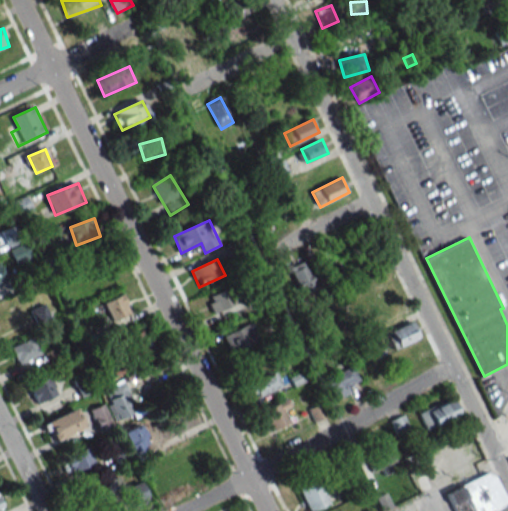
[(291,268),(306,297),(320,290),(305,261),(291,268)]
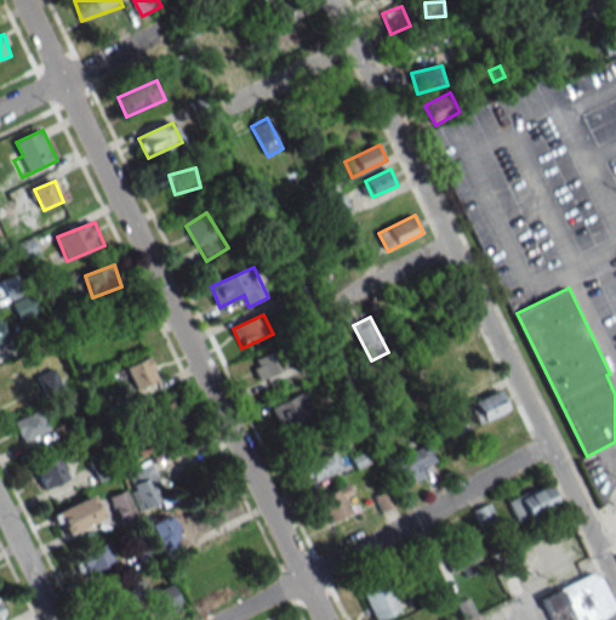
[(0,345),(11,342),(4,320),(0,322),(0,345)]
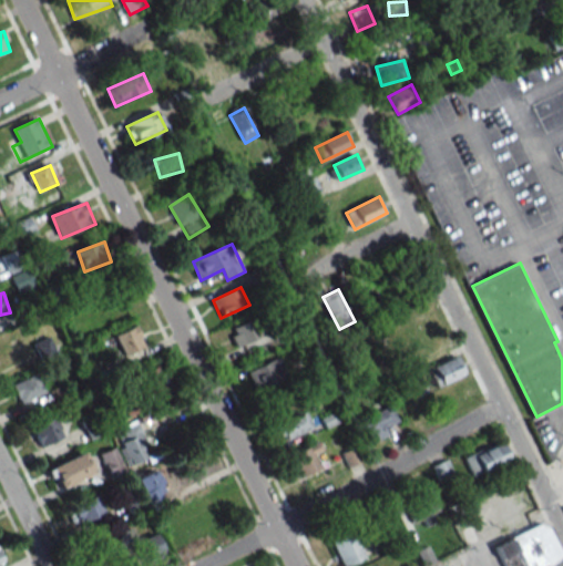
[(231,331),(238,349),(264,337),(256,319),(231,331)]
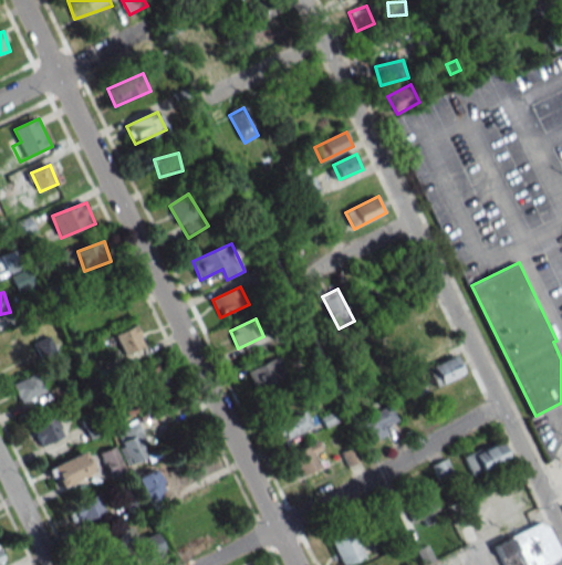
[(116,336),(126,357),(149,346),(139,325),(116,336)]
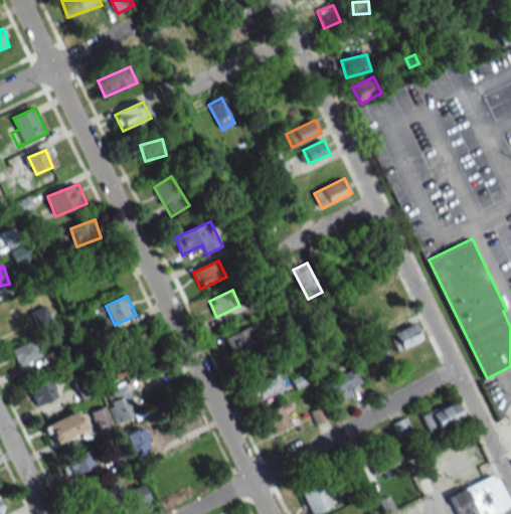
[(384,313),(390,329),(411,321),(404,305),(384,313)]
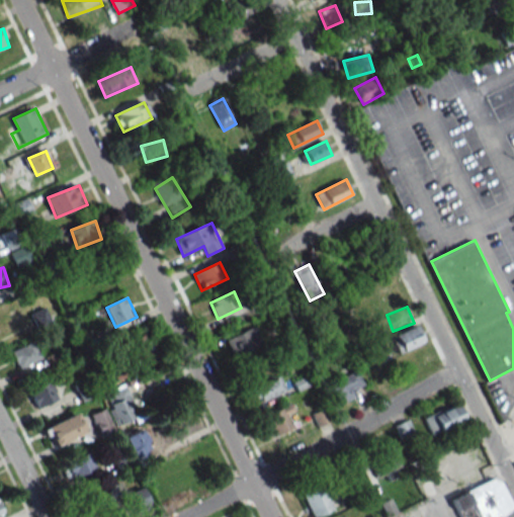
[(400,353),(426,343),(419,327),(393,337),(400,353)]
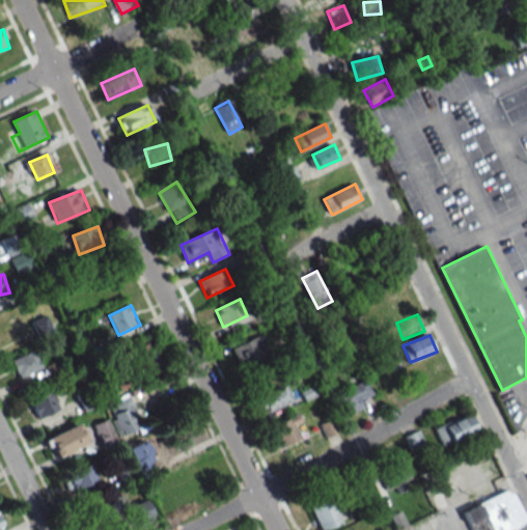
[(233,350),(242,367),(268,354),(259,336),(233,350)]
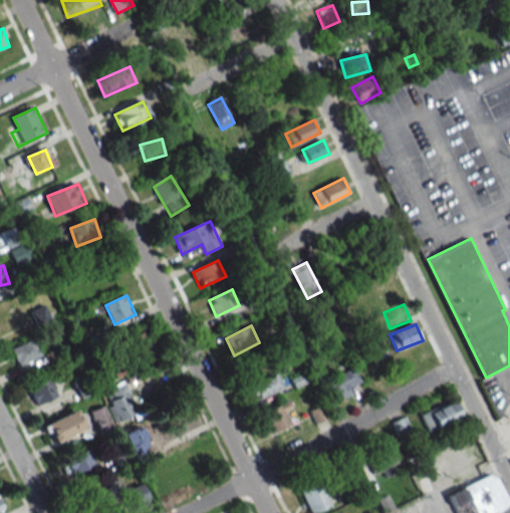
[(13,349),(20,366),(42,357),(35,339),(13,349)]
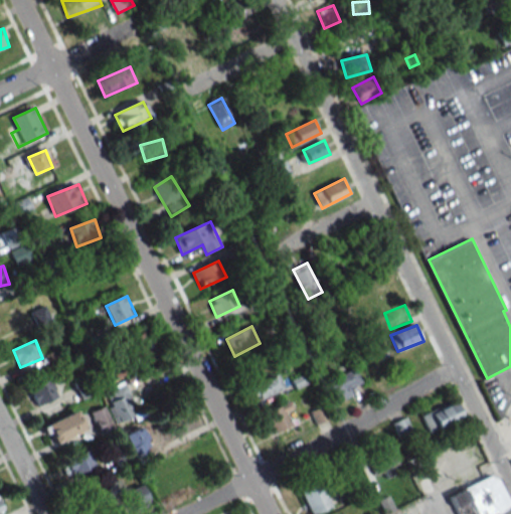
[(323,384),(333,405),(357,393),(355,389),(364,385),(357,368),(323,384)]
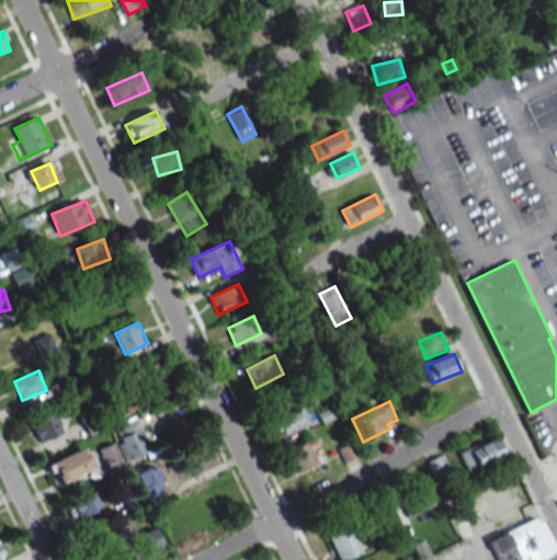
[(311,422),(303,408),(276,423),(285,437),(311,422)]
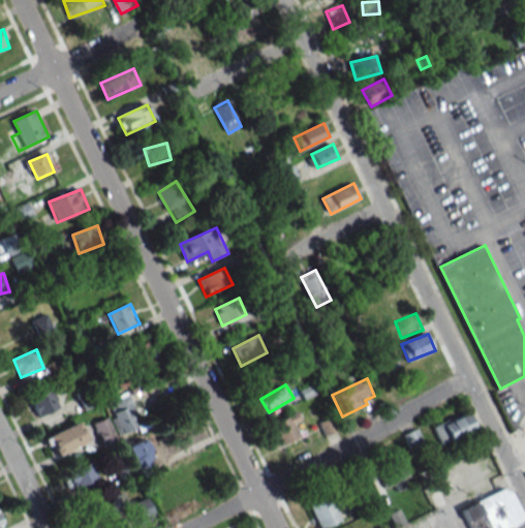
[(61,407),(53,390),(31,400),(39,417),(61,407)]
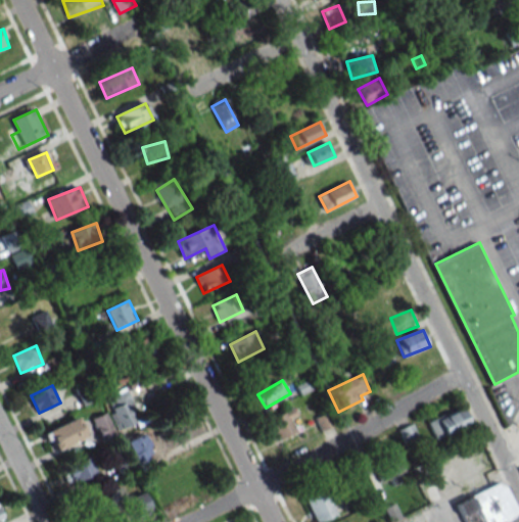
[(121,430),(139,422),(129,400),(110,410),(121,430)]
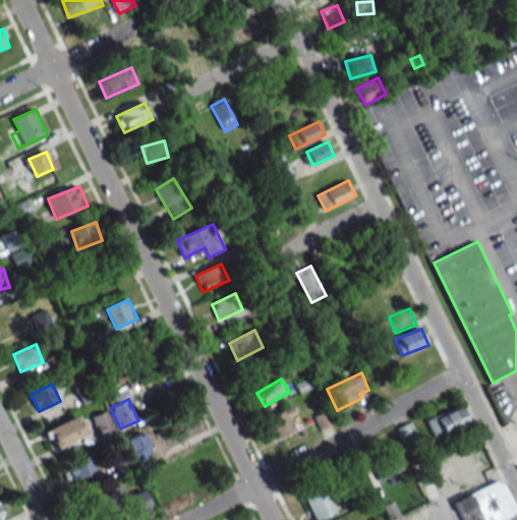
[(436,439),(469,423),(462,406),(427,421),(436,439)]
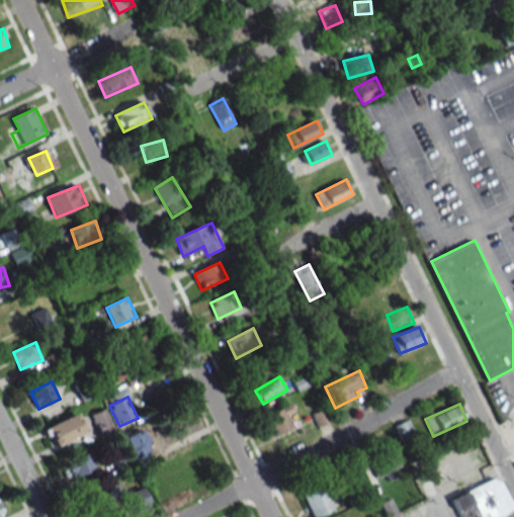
[(295,428),(289,416),(296,413),(292,405),(268,416),(278,437),(295,428)]
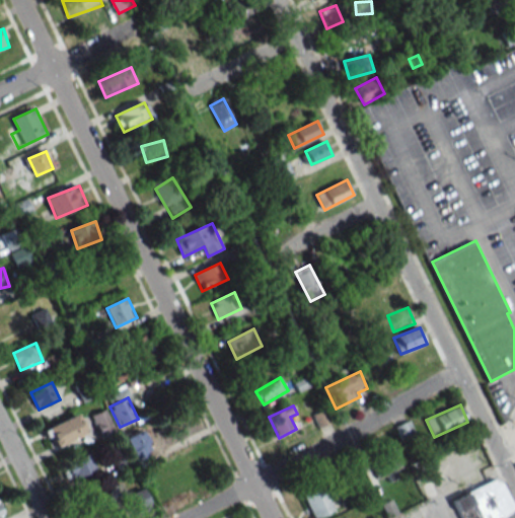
[(92,419),(105,438),(118,430),(103,411),(92,419)]
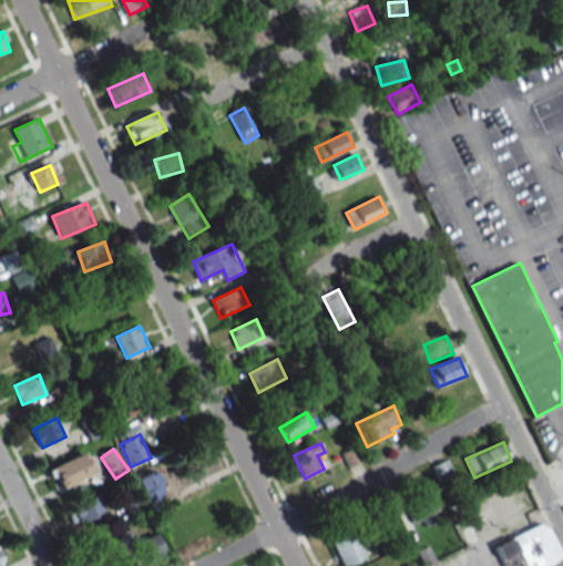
[(59,491),(94,473),(84,453),(49,471),(59,491)]
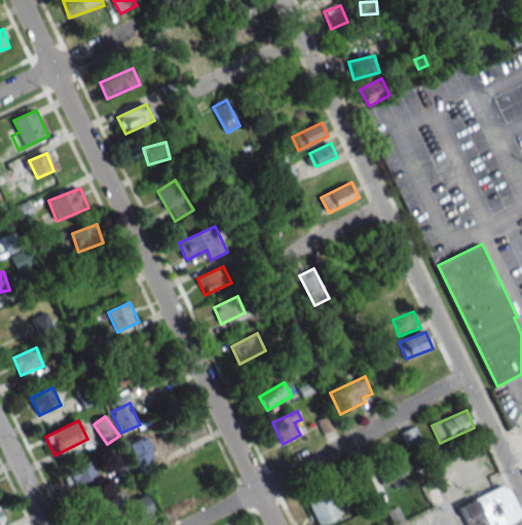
[(410,447),(422,440),(416,427),(403,434),(410,447)]
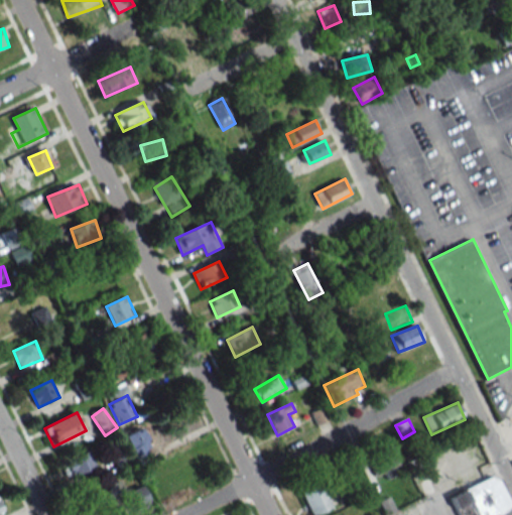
[(154,452),(145,428),(126,434),(135,459),(154,452)]
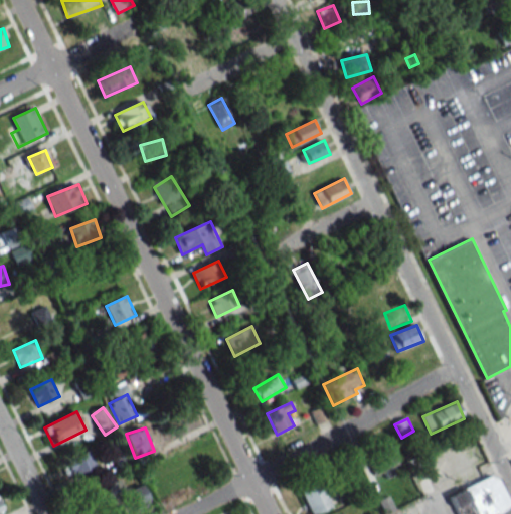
[(368,459),(377,476),(386,472),(388,476),(403,469),(392,447),(368,459)]
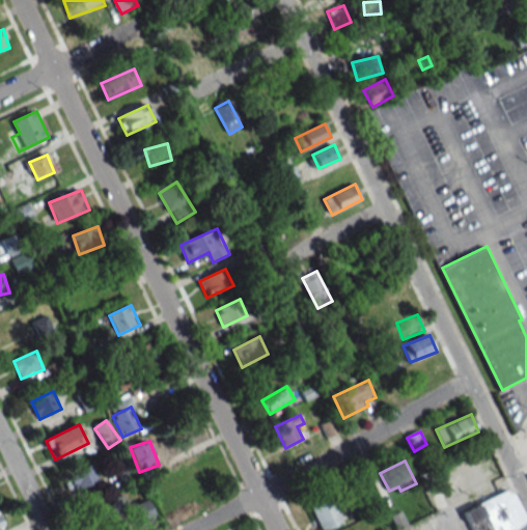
[(100,481),(92,465),(68,476),(76,493),(100,481)]
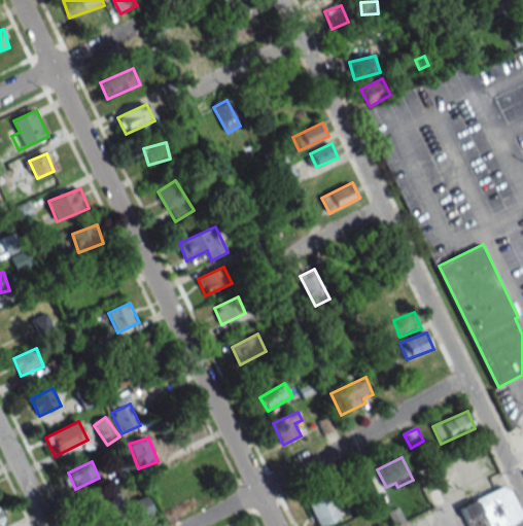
[(476,500),(488,525),(515,525),(522,520),(522,515),(511,490),(504,488),(476,500)]
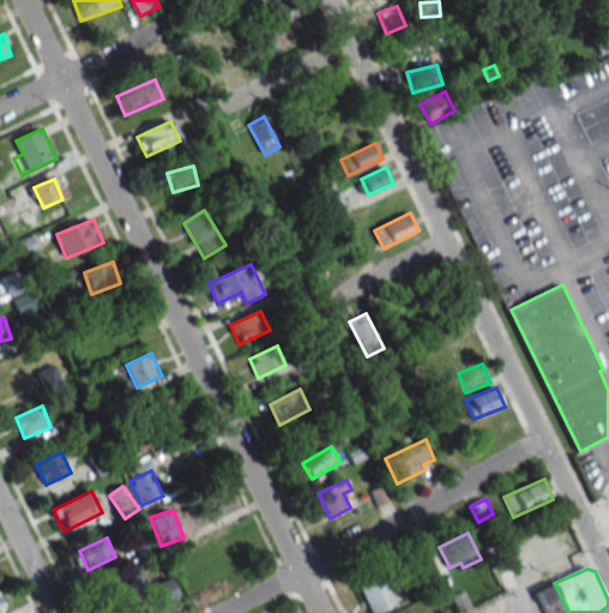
[(170,578),(150,588),(144,572),(130,580),(137,593),(148,588),(158,612),(181,601),(170,578)]
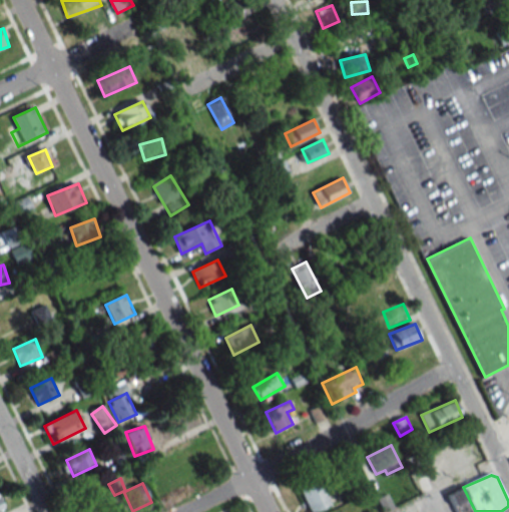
[(302,490),(311,511),(317,511),(333,505),(322,481),(302,490)]
